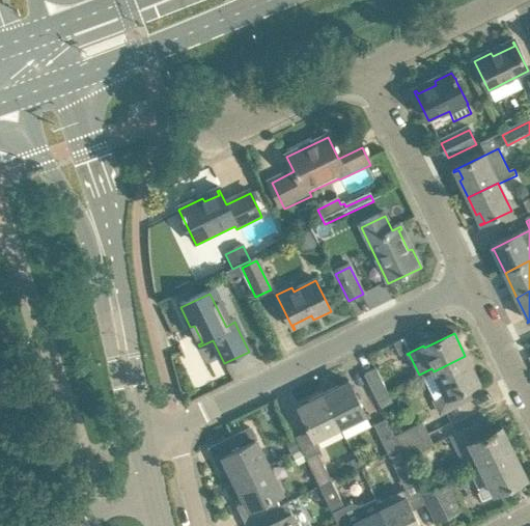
[(439,417),(453,410),(473,402),(467,389),(478,383),(465,356),(434,371),(447,398),(434,405),(439,417)]
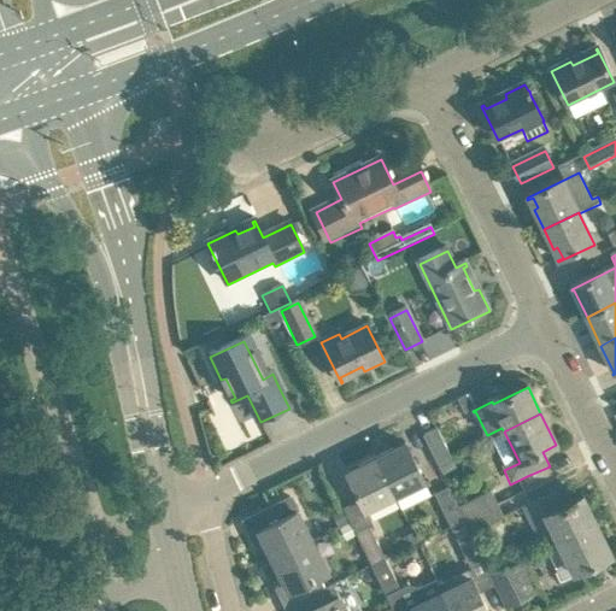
[(424,438),(440,470),(455,464),(438,432),(424,438)]
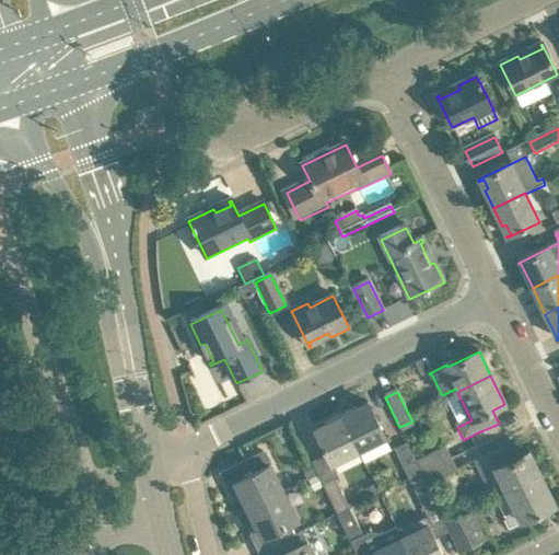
[(385,438),(379,425),(369,405),(342,418),(359,451),(385,438)]
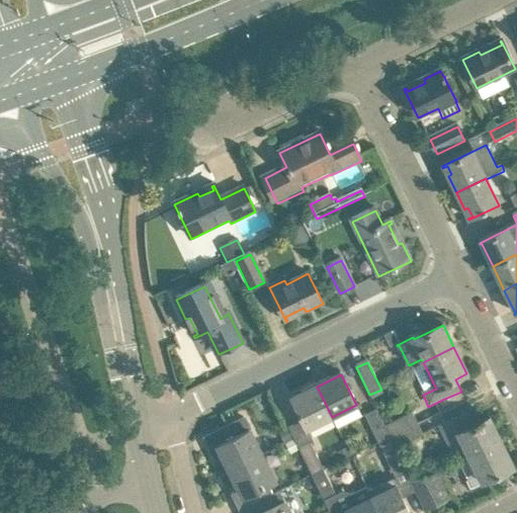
[(307,429),(332,417),(317,387),(291,399),(307,429)]
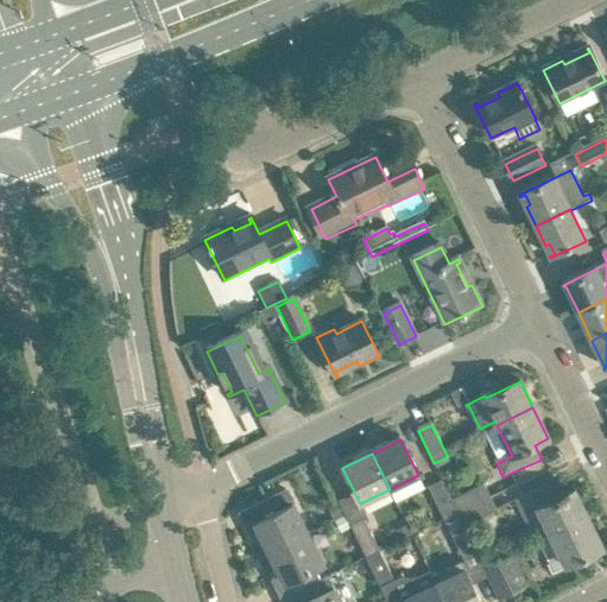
[(459,515),(453,502),(443,483),(430,489),(446,523),(459,515)]
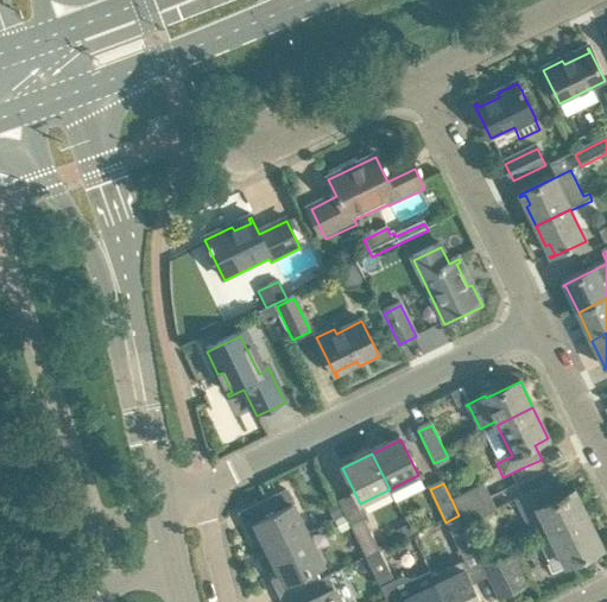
[(552,538),(588,521),(574,492),(561,499),(554,485),(532,495),(518,502),(530,527),(543,520),(552,538)]
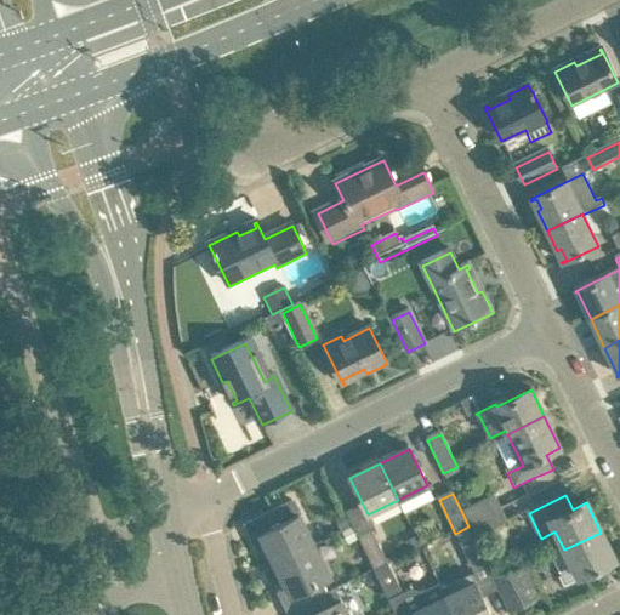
[(468,527),(501,510),(495,497),(462,513),(468,527)]
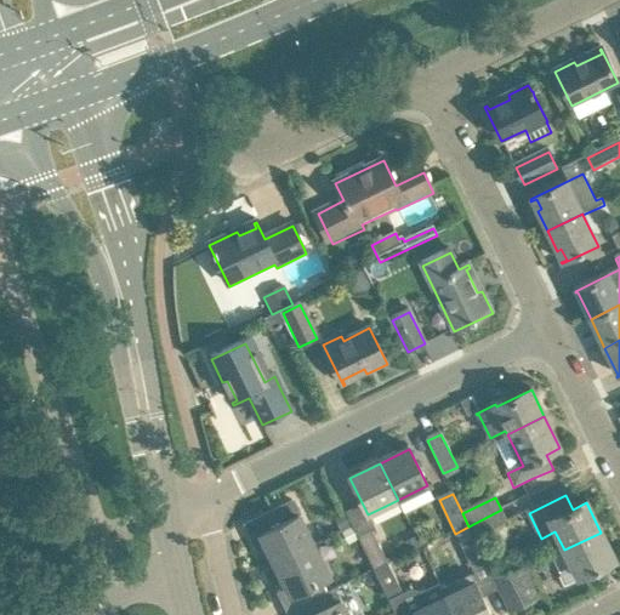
[(314,548),(311,539),(300,517),(291,522),(285,508),(245,527),(259,552),(267,547),(277,567),(314,548)]
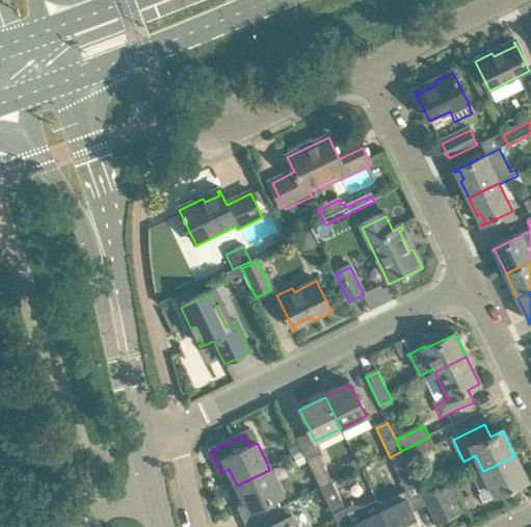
[(401,451),(407,463),(435,449),(429,437),(401,451)]
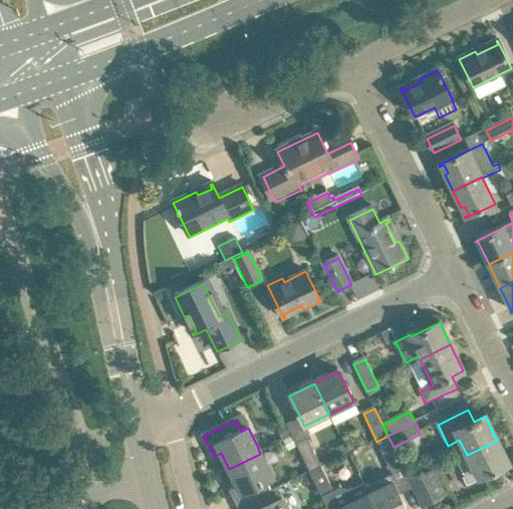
[(285,426),(277,430),(283,442),(291,438),(285,426)]
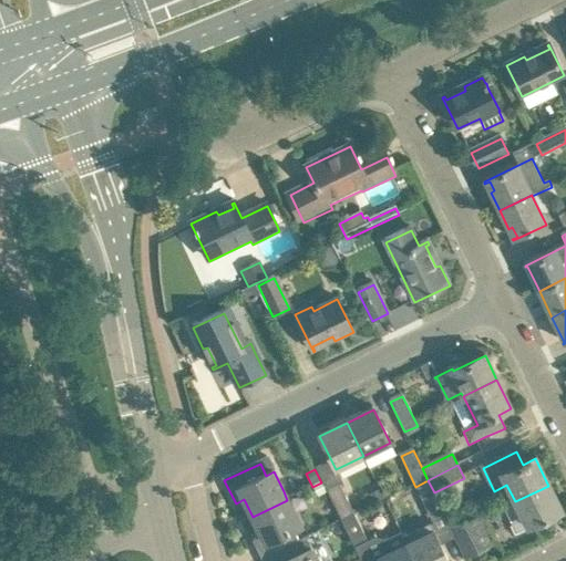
[(451,527),(434,492),(428,480),(415,487),(433,525),(403,539),(407,546),(413,560),(448,560),(440,544),(455,537),(451,527)]
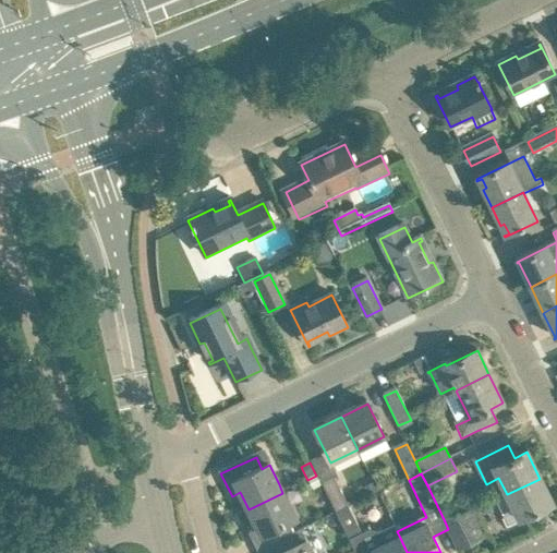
[(344,512),(349,508),(334,478),(322,484),(337,515),(344,512)]
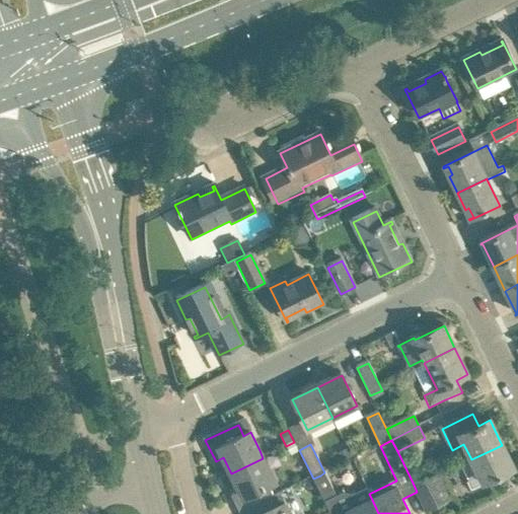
[(460,465),(464,473),(473,492),(485,486),(484,484),(514,469),(502,445),(471,459),(460,465)]
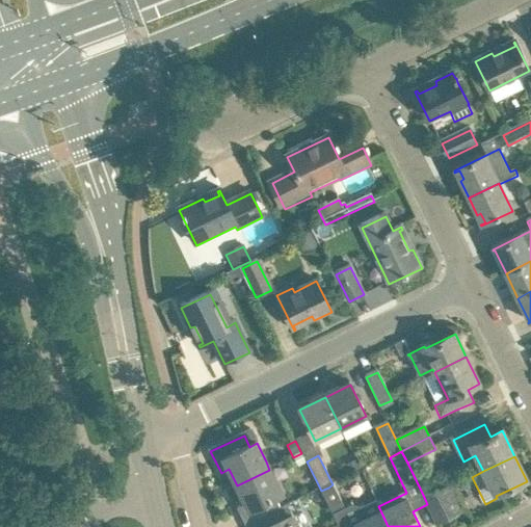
[(249,526),(281,510),(274,498),(282,495),(269,470),(237,485),(245,502),(237,506),(246,526),(249,526)]
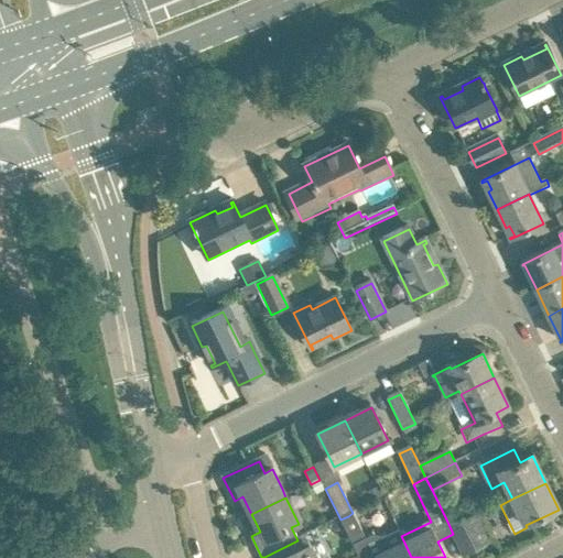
[(348,516),(340,520),(354,546),(366,540),(353,513),(348,516)]
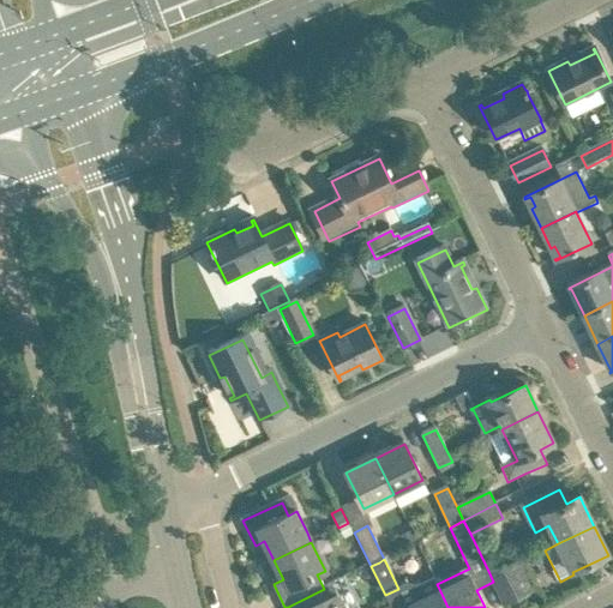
[(532,593),(521,571),(517,563),(505,570),(502,565),(488,571),(493,582),(505,606),(532,593)]
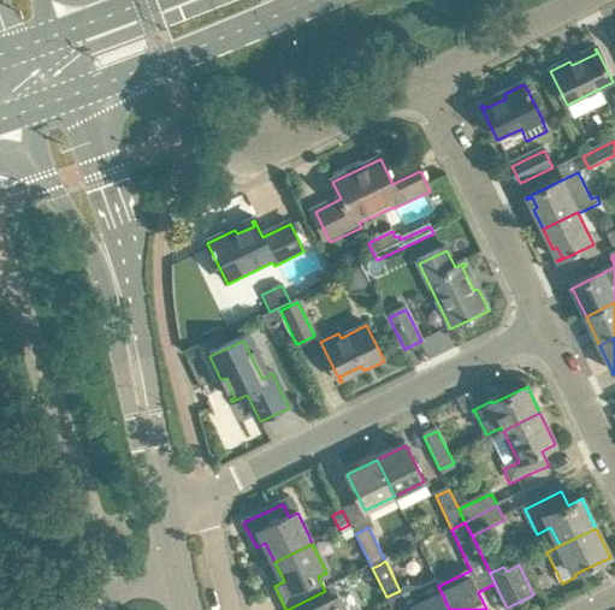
[(419,590),(408,586),(400,591),(386,597),(388,599),(392,609),(449,609),(442,593),(425,602),(419,590)]
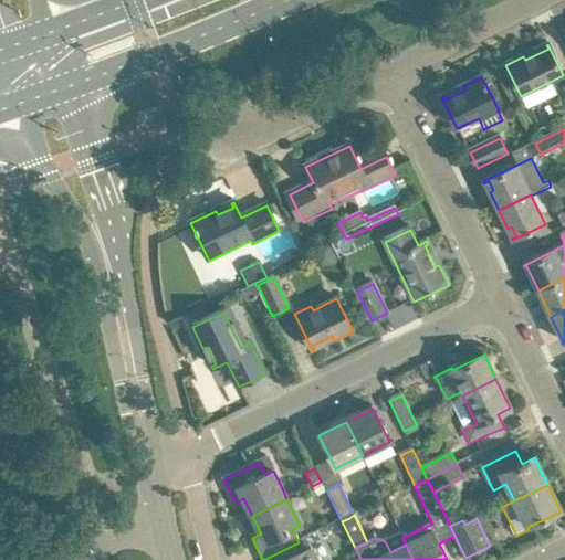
[(315,559),(311,549),(303,553),(299,542),(265,559),(315,559)]
